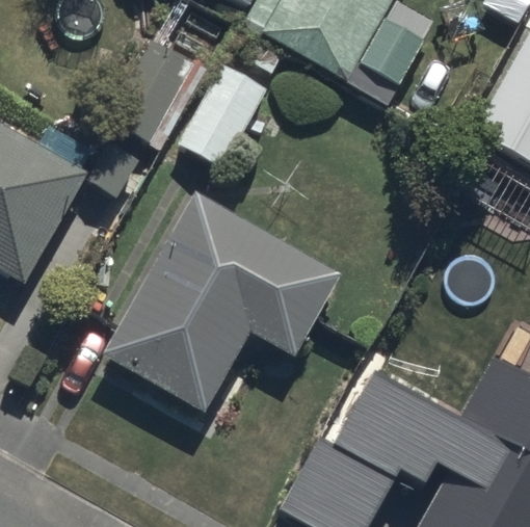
[(285,0),(267,34),(350,79),(392,0),(285,0)]
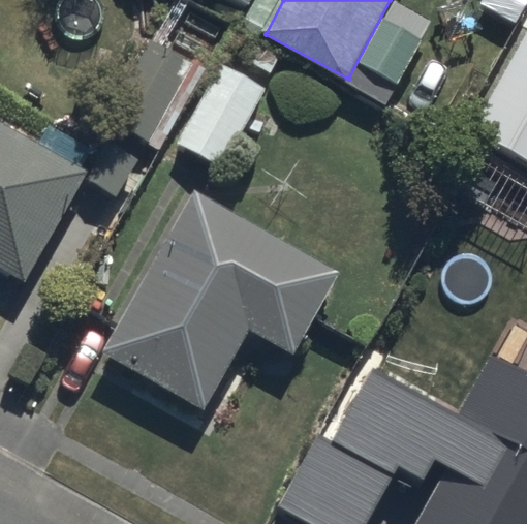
[(153,53),(116,122),(150,141),(187,71),(153,53)]
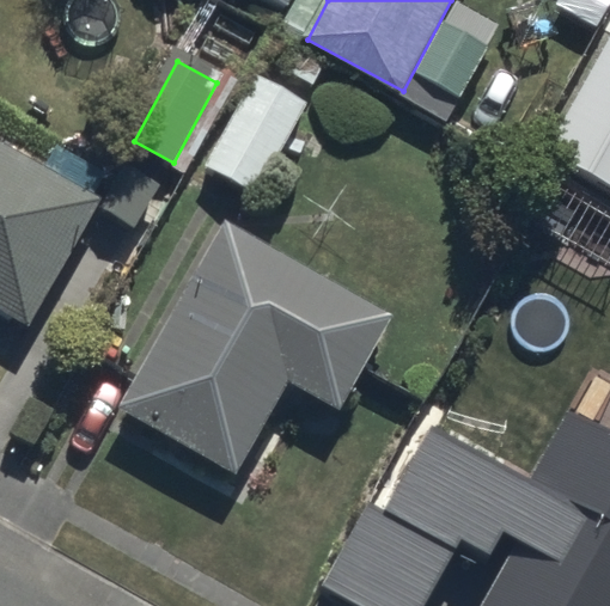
[(609,90),(571,164),(609,184),(609,90)]
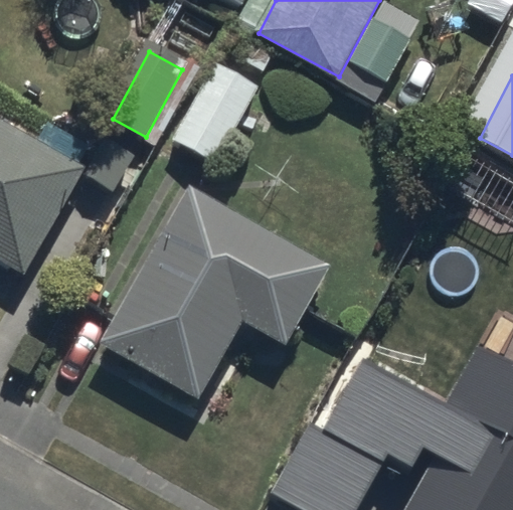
[(221,77),(184,145),(217,162),(253,96),(221,77)]
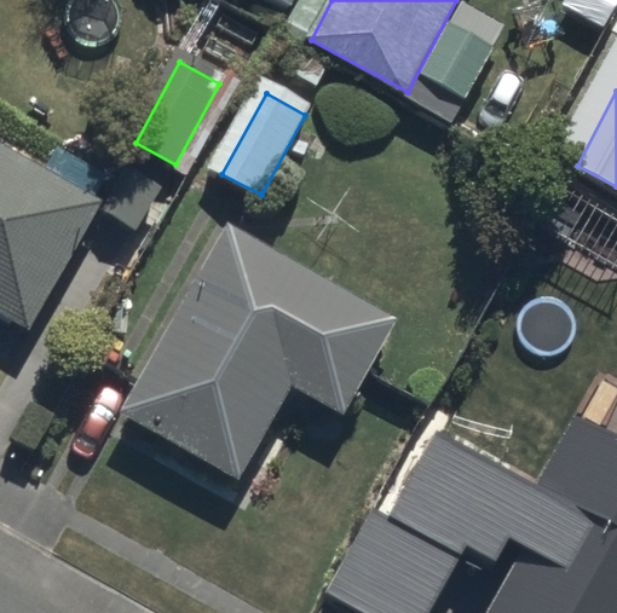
[(0,324),(28,341),(104,215),(0,152),(0,324)]
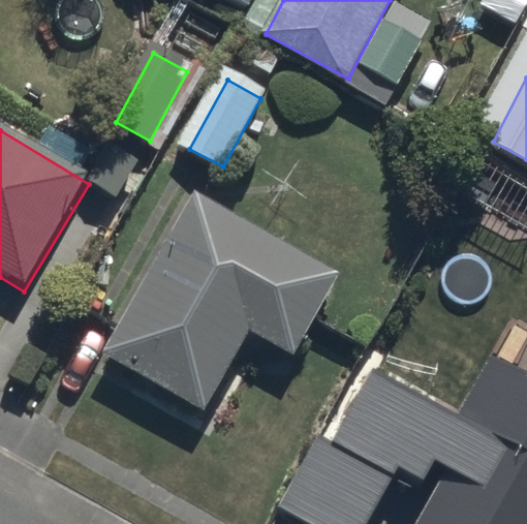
[(332,287),(200,212),(112,366),(199,417),(250,331),(292,356),(332,287)]
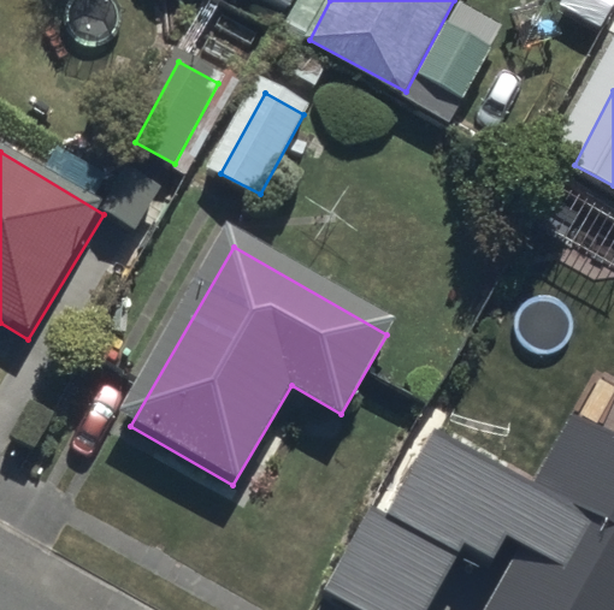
[(613,609),(613,431),(571,408),(532,477),(432,421),(383,510),(367,502),(323,582),(371,609),(421,609),(461,540),(505,564),(479,609),(613,609)]
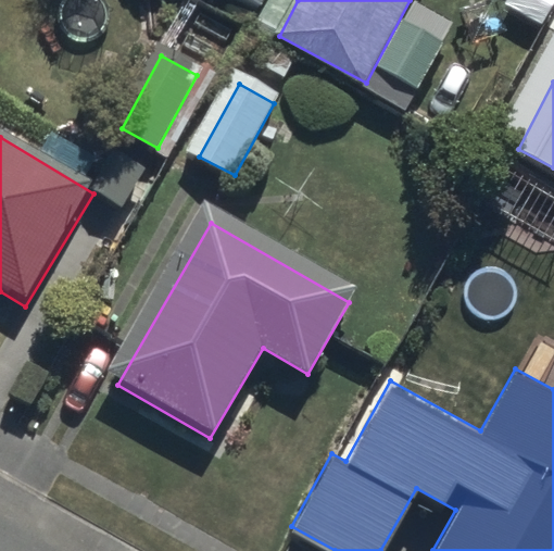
All buildings are outlined.
